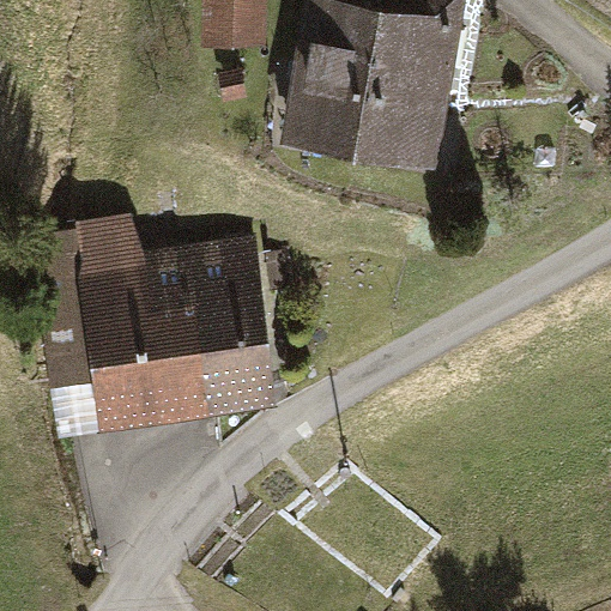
[(267,0),(201,0),(203,38),(267,38),(267,0)]
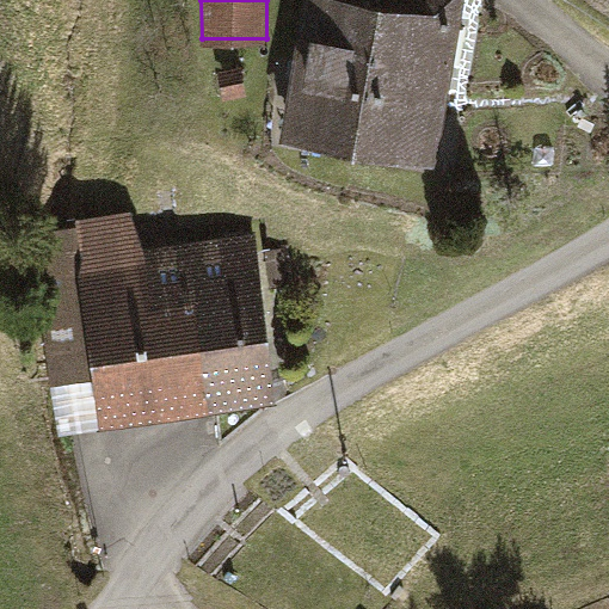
[(305,0),(283,131),(367,146),(391,0),(305,0)]
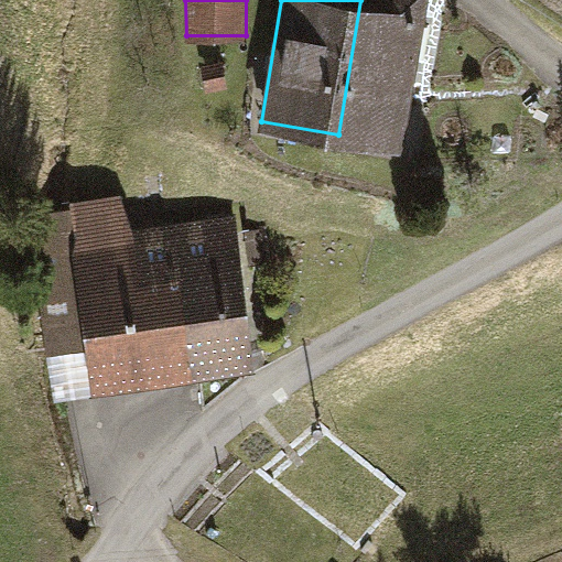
[(427,0),(360,0),(338,134),(402,146),(427,0)]
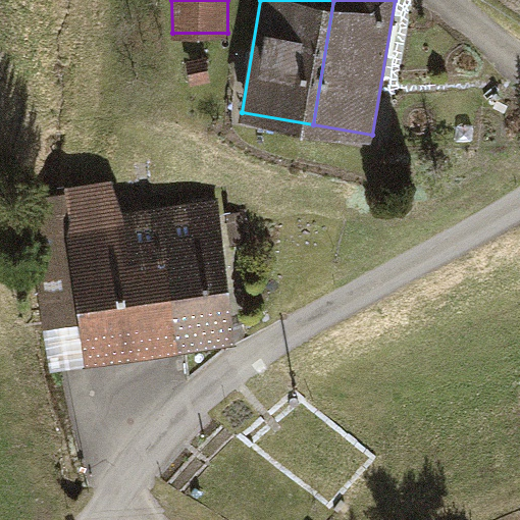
[(208,55),(187,58),(191,83),(211,80),(208,55)]
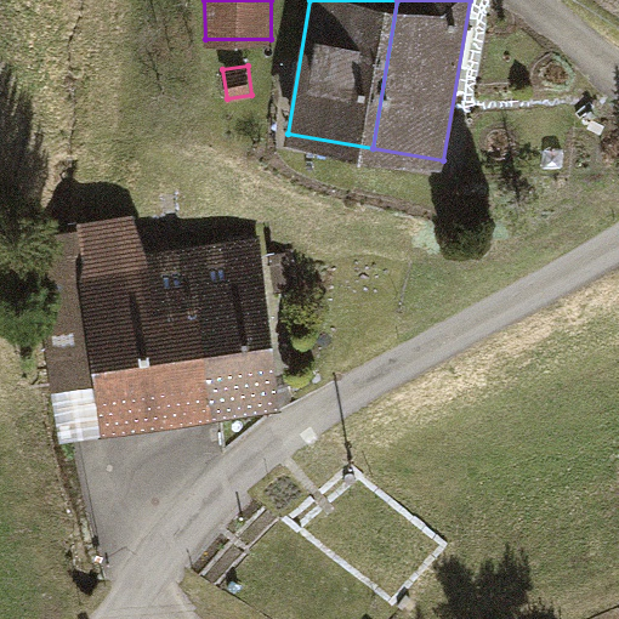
[(85,439),(216,420),(199,310),(149,317),(140,255),(134,216),(72,225),(73,238),(28,245),(58,443),(85,439)]
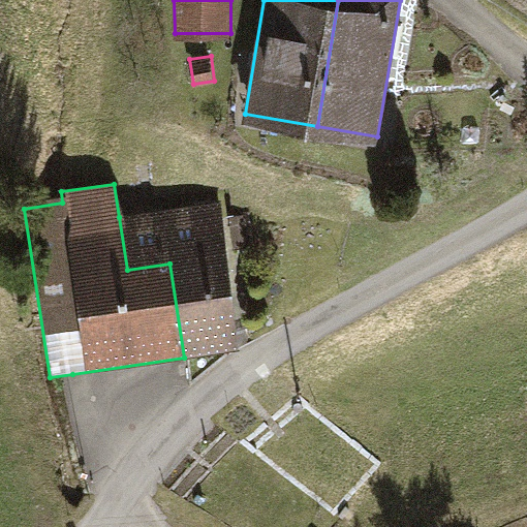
[(218,203),(119,217),(127,270),(169,264),(184,358),(240,348),(227,265),(218,203)]
